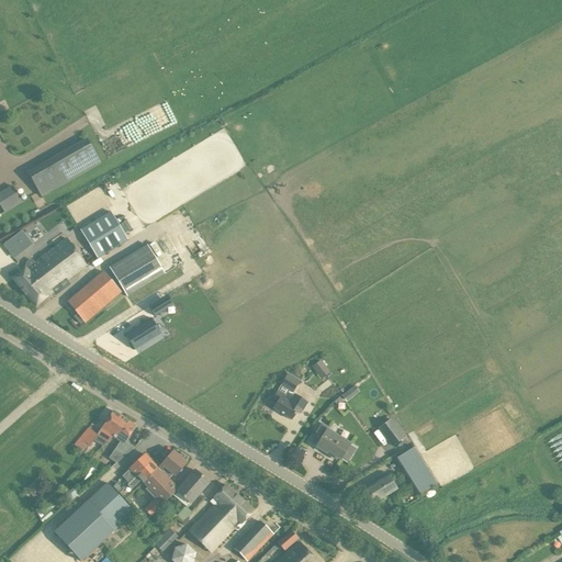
[(29,175),(42,197),(100,163),(88,141),(29,175)]
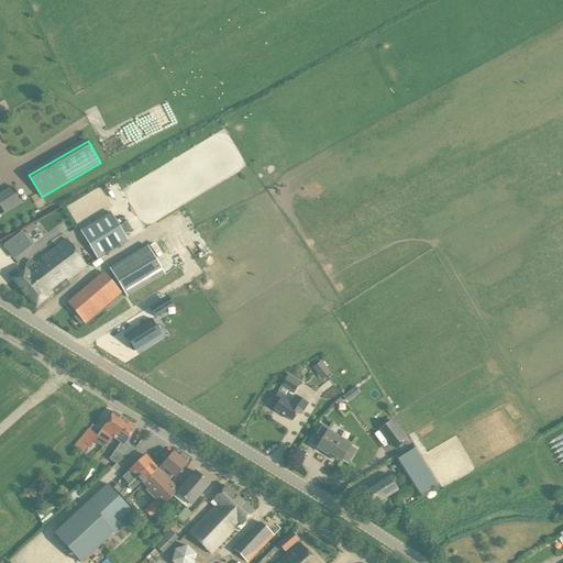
[(0,191),(0,203),(3,212),(22,203),(13,185),(0,191)]
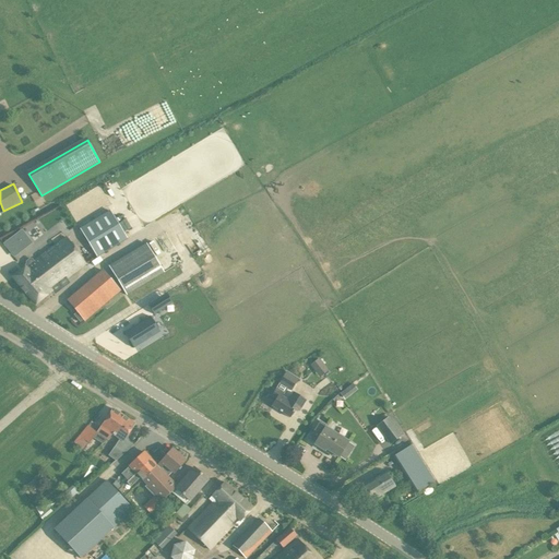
[(80,228),(97,258),(127,239),(109,211),(80,228)]
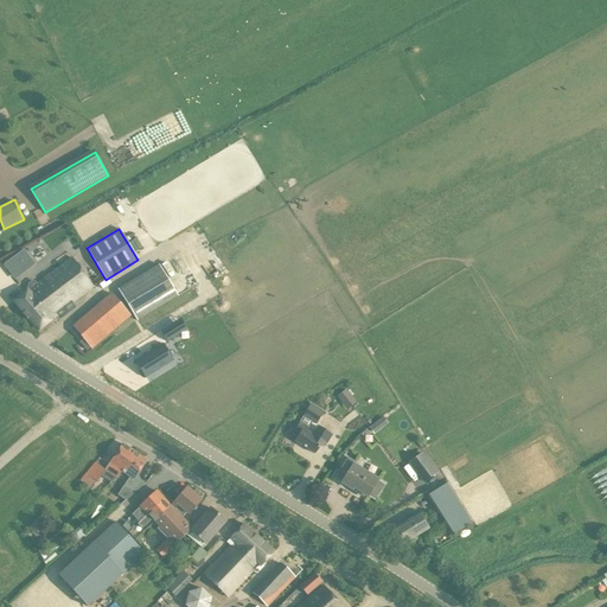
[(24,250),(8,262),(19,276),(34,264),(24,250)]
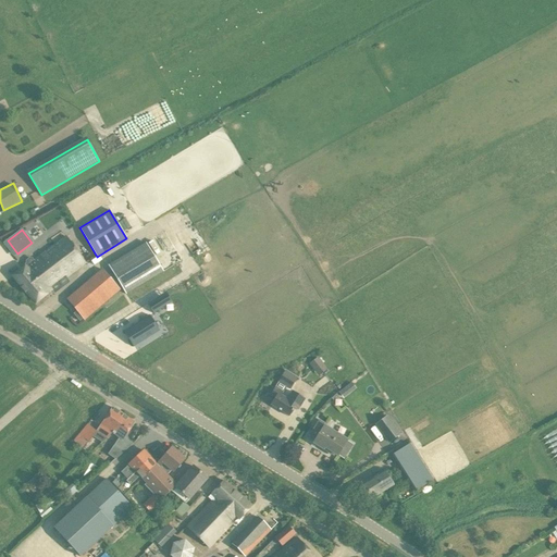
[(166,231),(109,261),(125,293),(183,261),(166,231)]
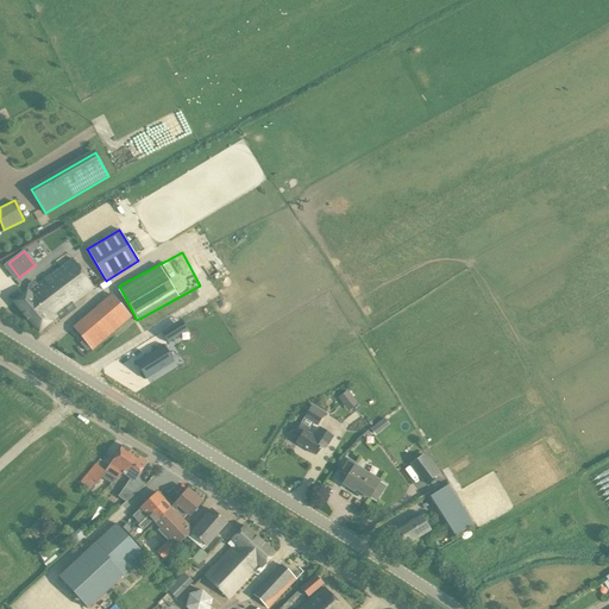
[(29,286),(26,292),(13,302),(26,316),(41,305),(38,302),(45,296),(49,301),(56,296),(58,300),(57,300),(64,309),(93,288),(93,287),(73,261),(71,259),(37,286),(35,282),(32,282),(29,286)]
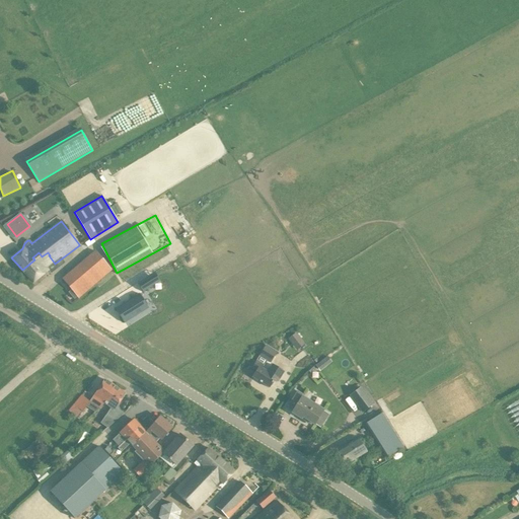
[(110,271),(101,260),(94,251),(63,278),(79,297),(110,271)]
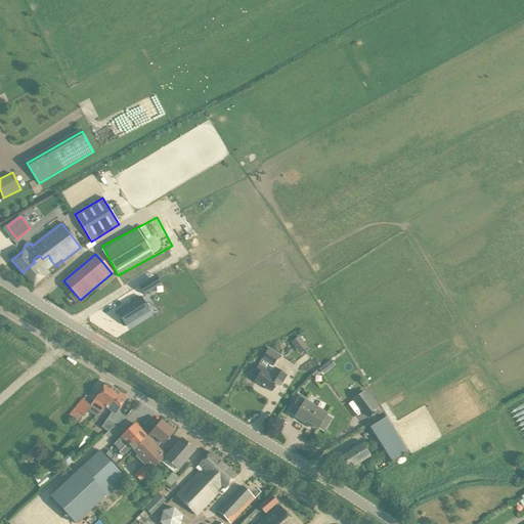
[(48,271),(55,266),(49,258),(50,258),(48,255),(42,259),(39,255),(33,260),(35,262),(23,272),(33,285),(49,272),(48,271)]
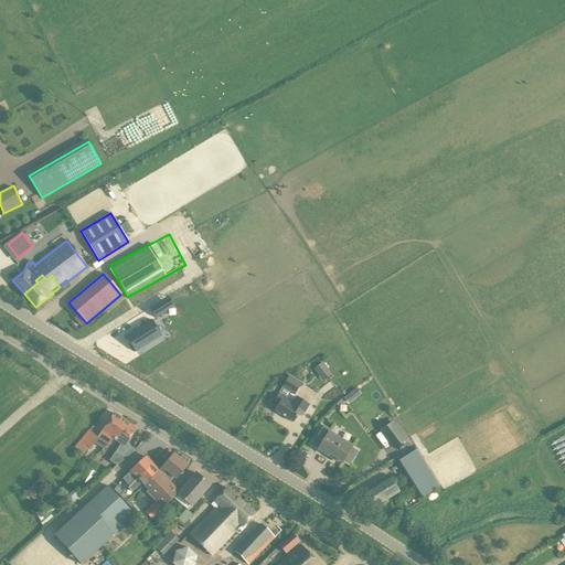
[(150,309),(156,318),(169,310),(162,301),(150,309)]
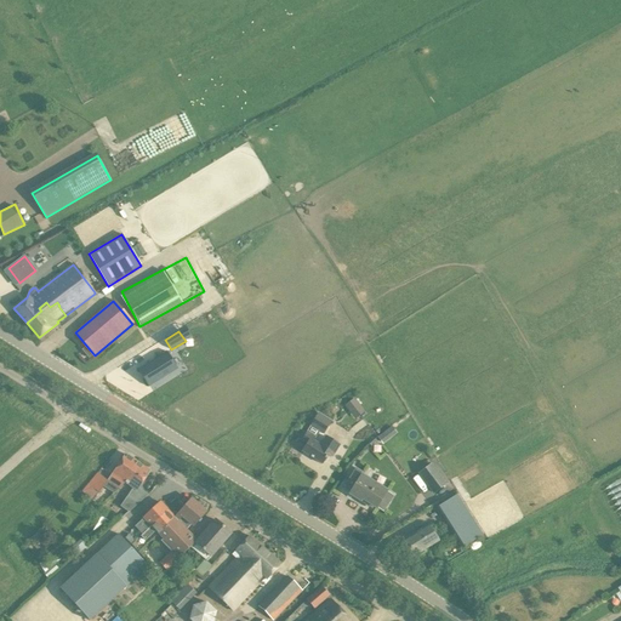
[(167,352),(138,370),(149,387),(177,369),(167,352)]
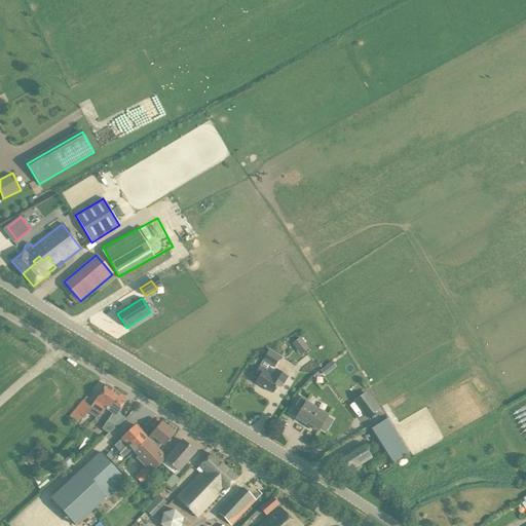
[(308,348),(300,337),(291,344),(295,348),(299,345),(304,352),(308,348)]
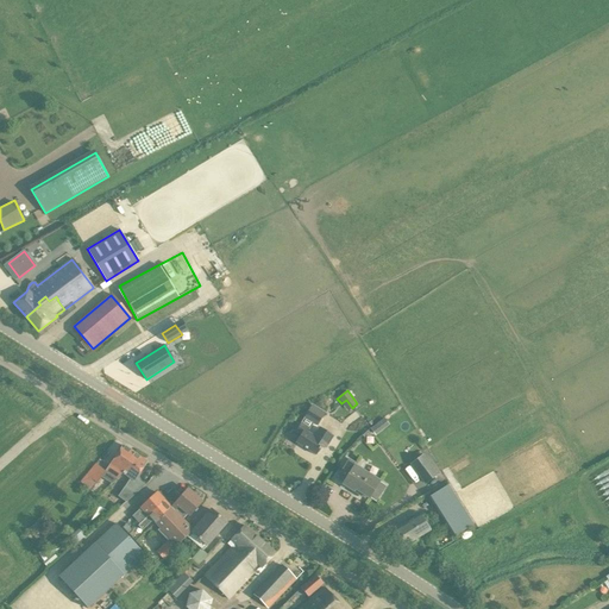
[(312,406),(312,407),(295,432),(300,435),(295,443),(315,454),(322,443),(326,445),(332,437),(319,428),(313,437),(306,432),(312,422),(316,426),(324,413),(312,406)]
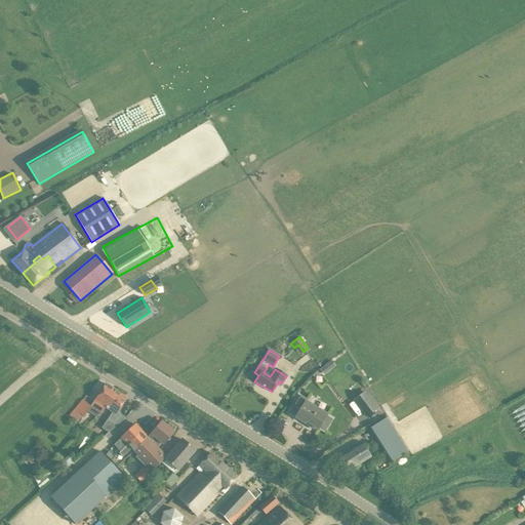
[(320,369),(324,375),(336,366),(331,360),(320,369)]
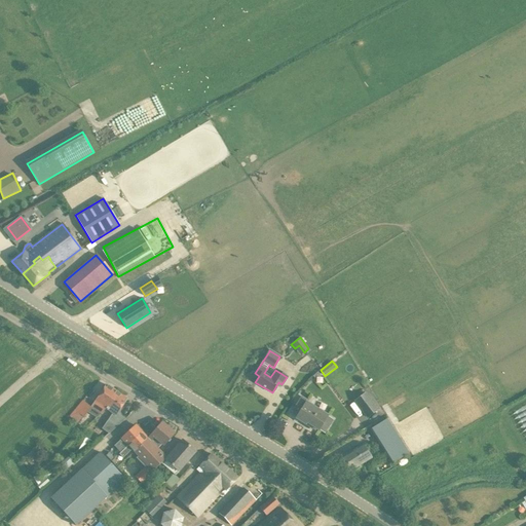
[(91,407),(86,404),(82,401),(75,410),(83,417),(87,412),(97,418),(101,414),(105,408),(102,407),(107,400),(109,401),(115,391),(106,384),(91,407)]
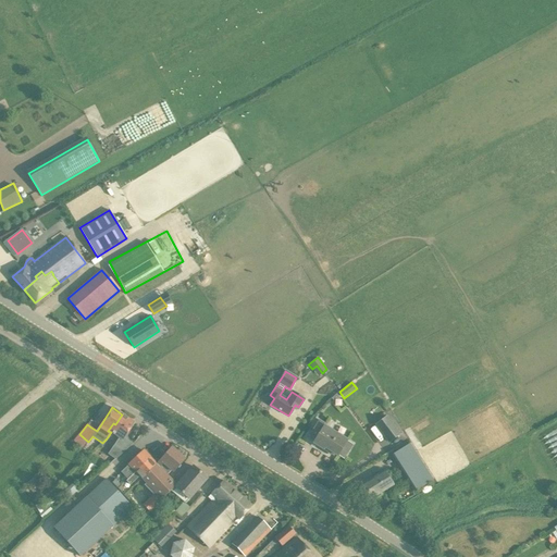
[(134,422),(122,415),(115,424),(113,423),(108,431),(111,432),(119,438),(108,455),(115,459),(133,444),(124,437),(134,422)]
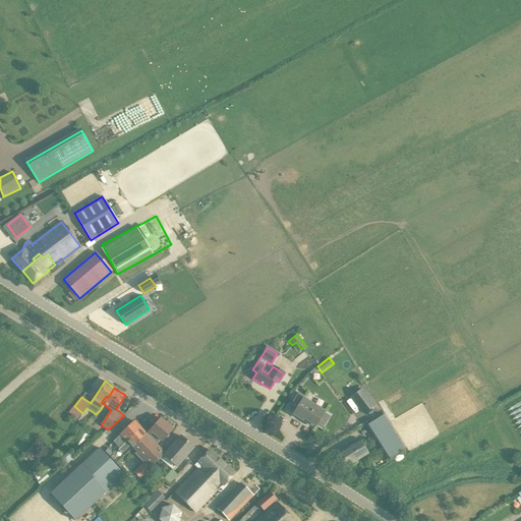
[(350,398),(363,414),(372,406),(360,390),(350,398)]
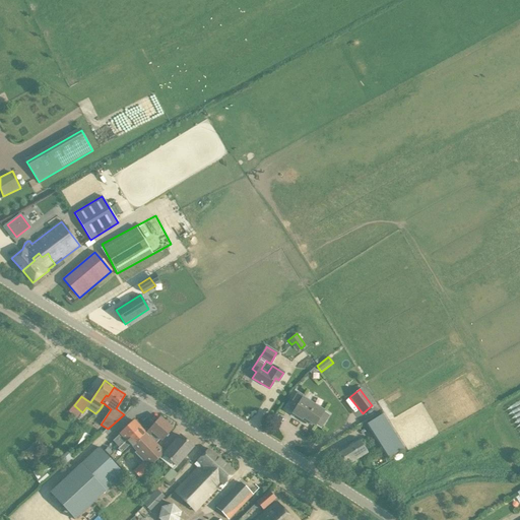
[(297,393),(287,407),(294,411),(291,413),(302,419),(303,418),(315,426),(315,425),(320,428),(324,421),(319,418),(323,411),(302,398),(303,397),(297,393)]
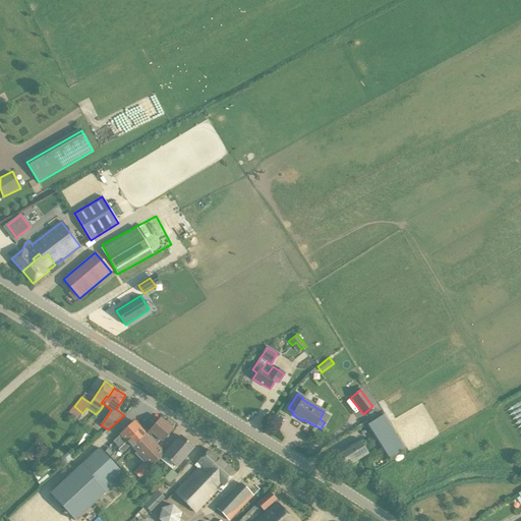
[(389,459),(405,449),(383,414),(367,424),(389,459)]
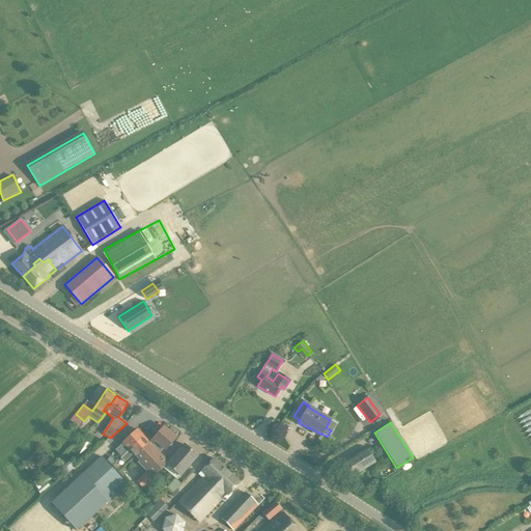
[(163,426),(148,442),(149,443),(140,451),(140,450),(134,456),(139,460),(137,463),(146,472),(137,480),(142,486),(163,467),(168,463),(159,453),(163,448),(164,450),(175,437),(163,426)]
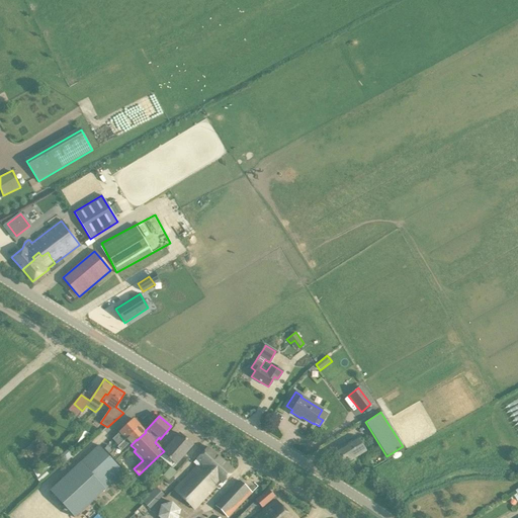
[(119,432),(112,439),(118,446),(120,443),(125,438),(139,425),(133,419),(119,432)]
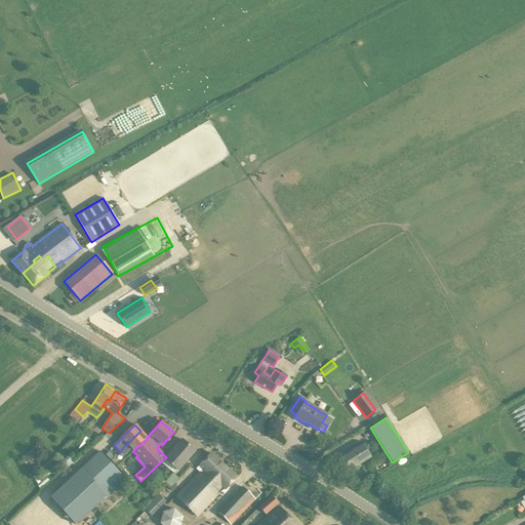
[(122,449),(120,452),(118,453),(123,457),(131,450),(132,451),(138,445),(138,446),(148,438),(147,437),(140,431),(127,444),(122,449)]
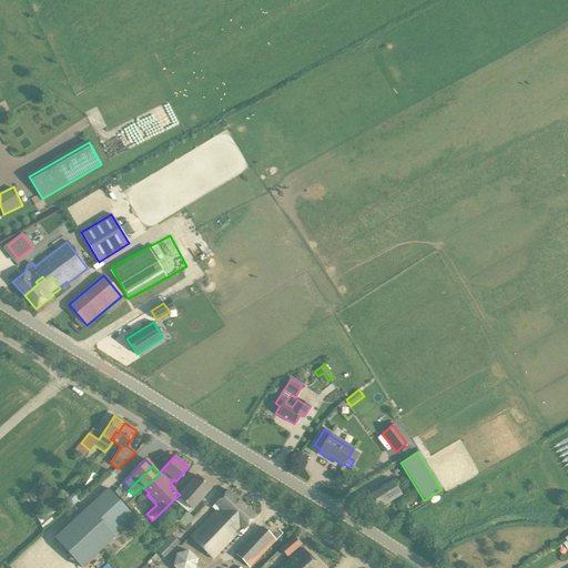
[(196,475),(180,495),(174,499),(189,513),(211,487),(196,475)]
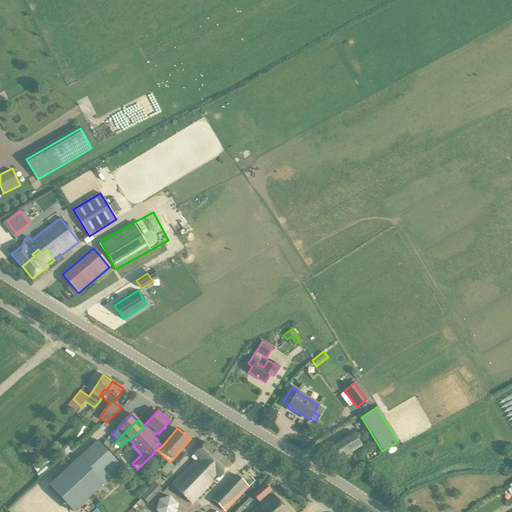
[(337,461),(360,446),(352,432),(328,447),(337,461)]
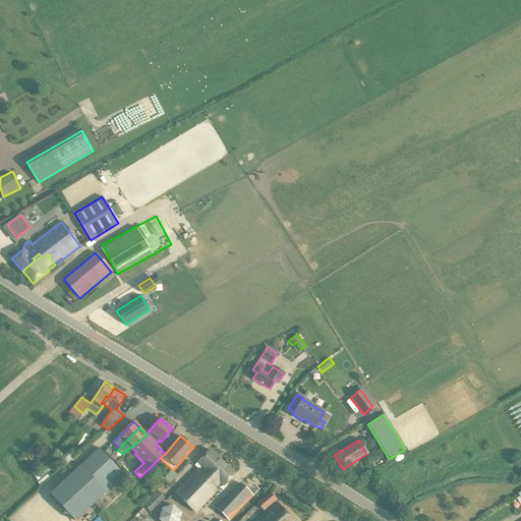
[(75,520),(123,475),(99,448),(50,493),(75,520)]
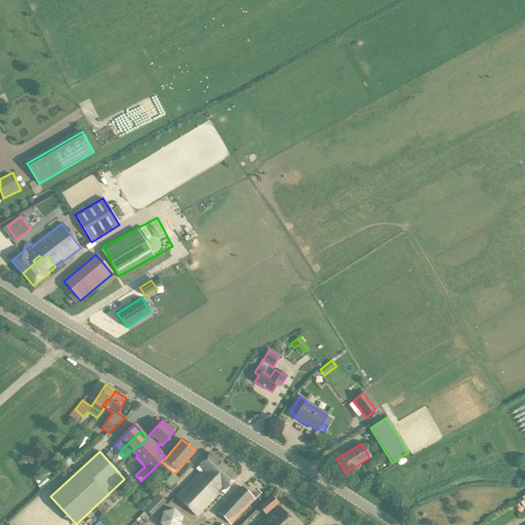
[(187,507),(225,467),(210,453),(196,470),(199,473),(176,497),(187,507)]
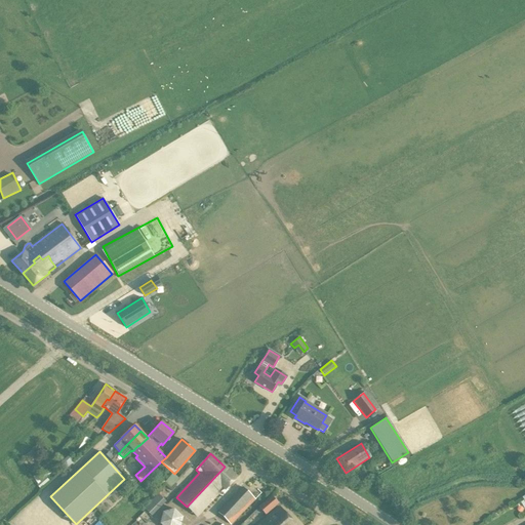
[(237,478),(225,467),(187,507),(198,517),(224,488),(226,490),(237,478)]
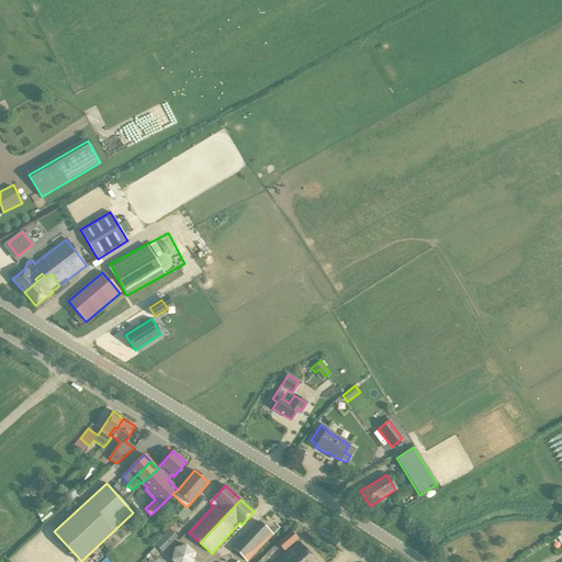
[(247,561),(273,535),(259,523),(234,549),(247,561)]
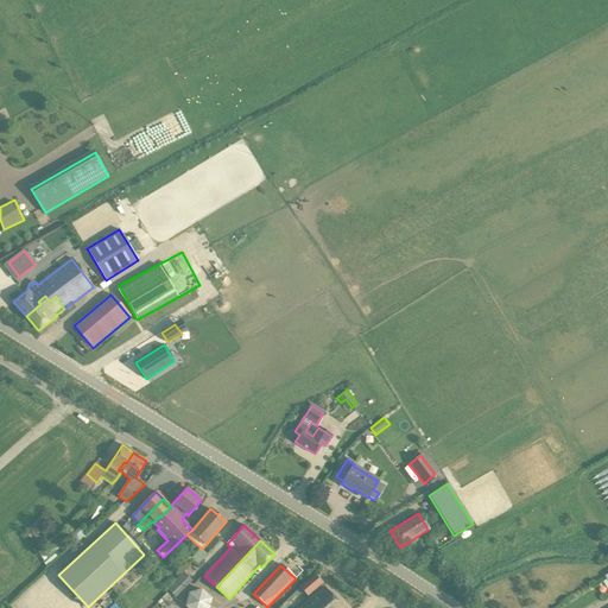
[(183,572),(166,589),(176,599),(192,581),(183,572)]
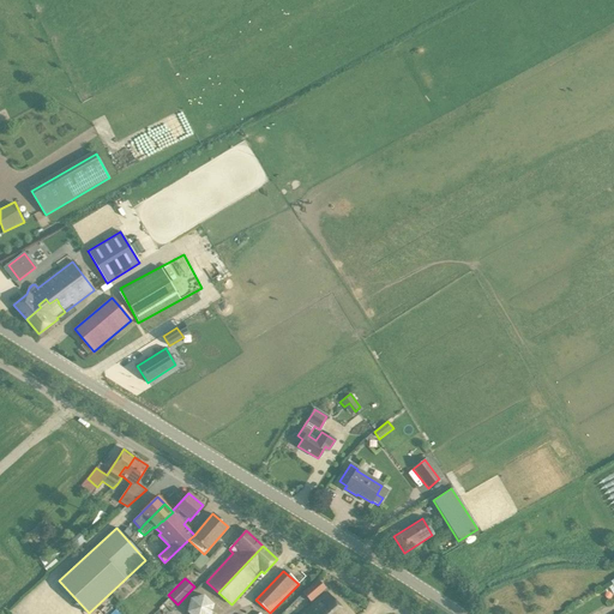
[(309,601),(325,588),(318,579),(302,593),(309,601)]
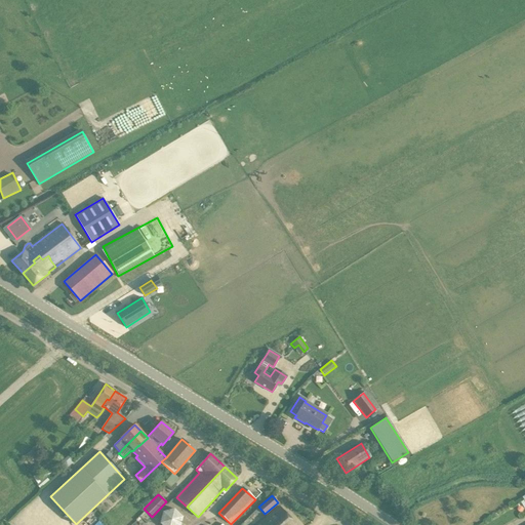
[(295,524),(279,507),(258,524),(295,524)]
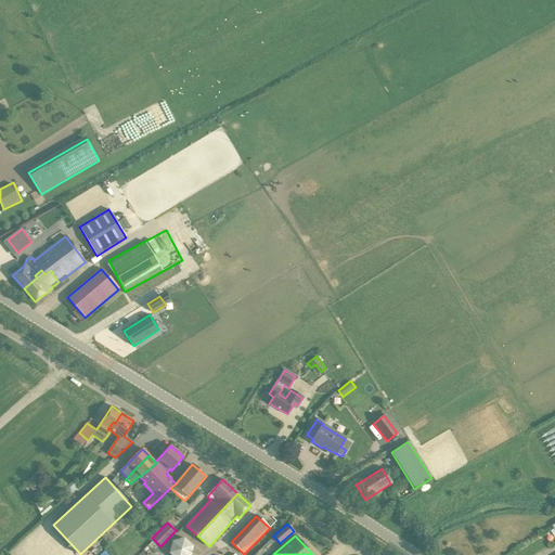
[(169,554),(190,554),(195,543),(181,538),(180,541),(175,538),(168,554),(169,554)]
